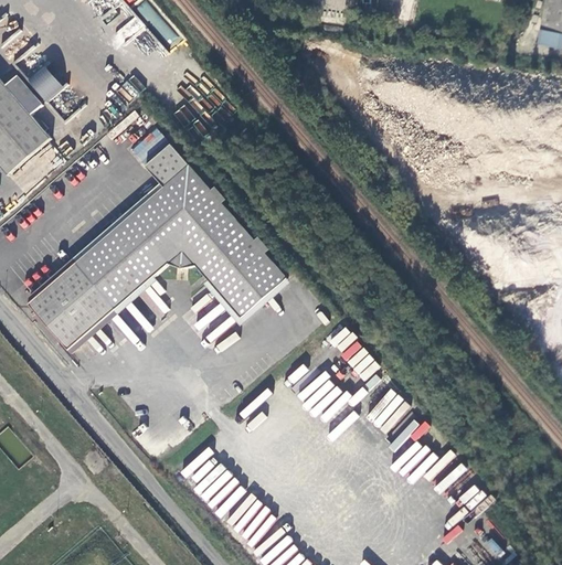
[(561,0),(547,0),(542,30),(561,33),(561,0)]
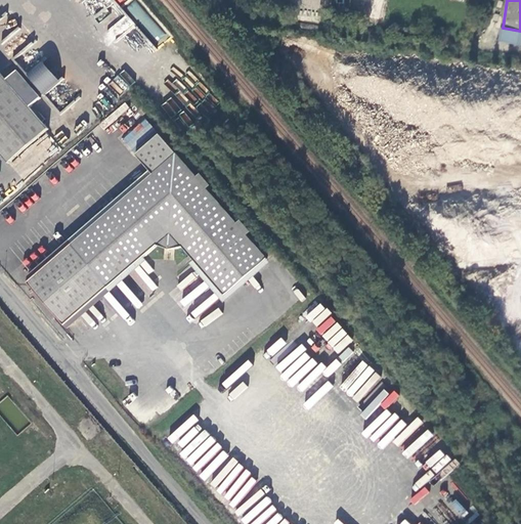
[(501,38),(520,42),(520,31),(503,28),(501,38)]
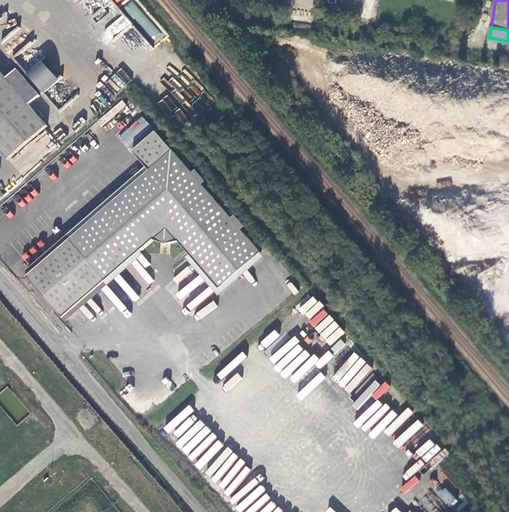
[(45,126),(0,74),(0,151),(7,159),(45,126)]
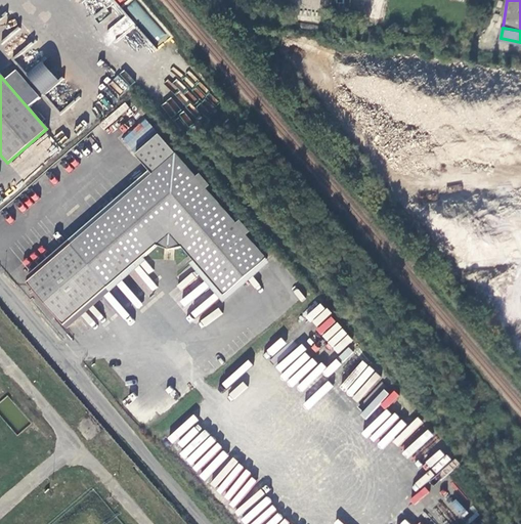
[(119,139),(131,153),(153,132),(141,119),(119,139)]
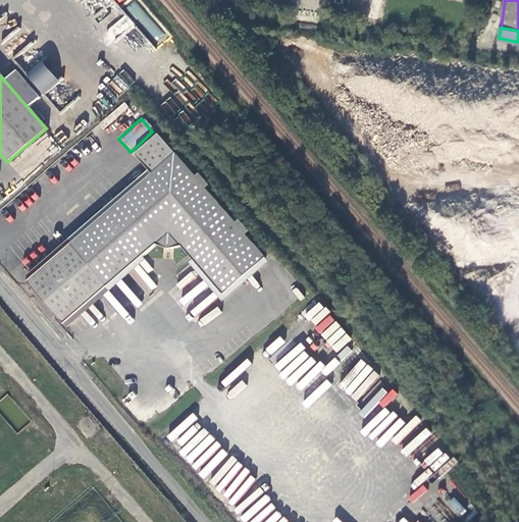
[(264,255),(157,134),(134,154),(149,172),(24,279),(62,323),(154,245),(169,248),(180,245),(222,292),(264,255)]
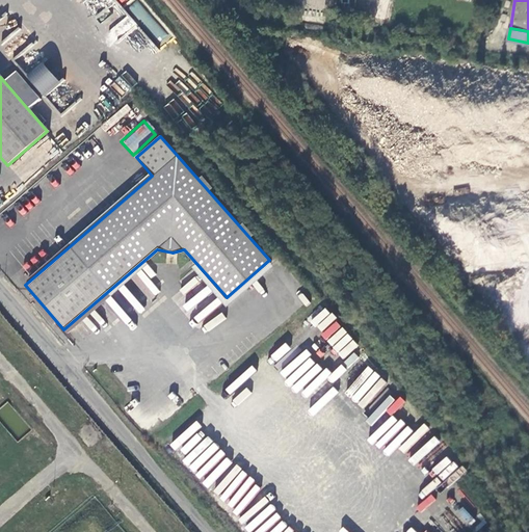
[(30,432),(5,402),(0,406),(0,422),(17,443),(30,432)]
